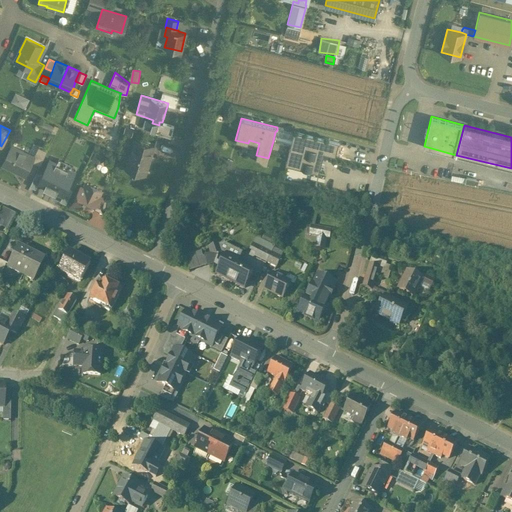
[(327,140),(277,127),(277,130),(275,132),(273,141),(290,145),(285,165),(318,174),(323,153),(327,140)]
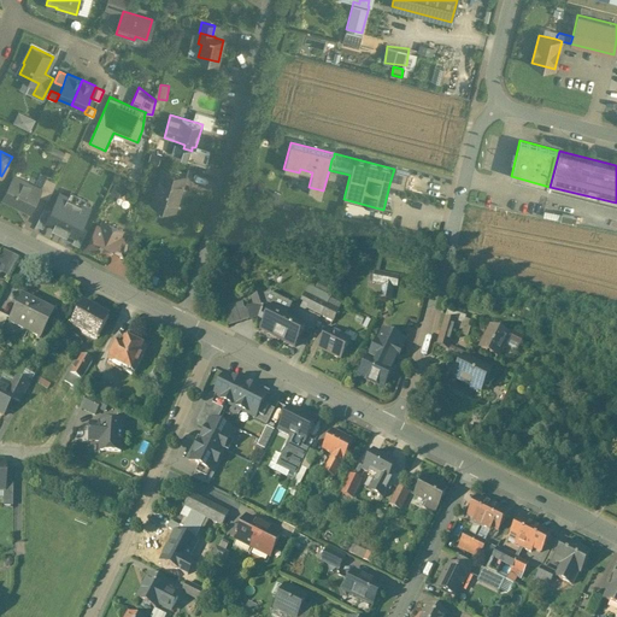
[(165,169),(162,180),(159,180),(156,192),(158,192),(153,204),(174,210),(186,175),(165,169)]
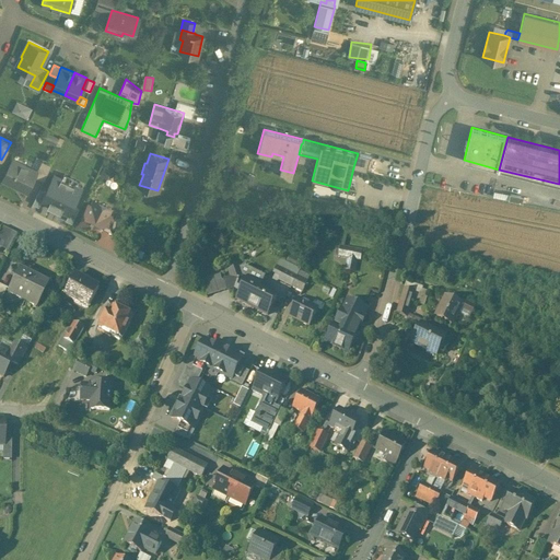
[(370,156),(358,153),(353,167),(366,171),(370,156)]
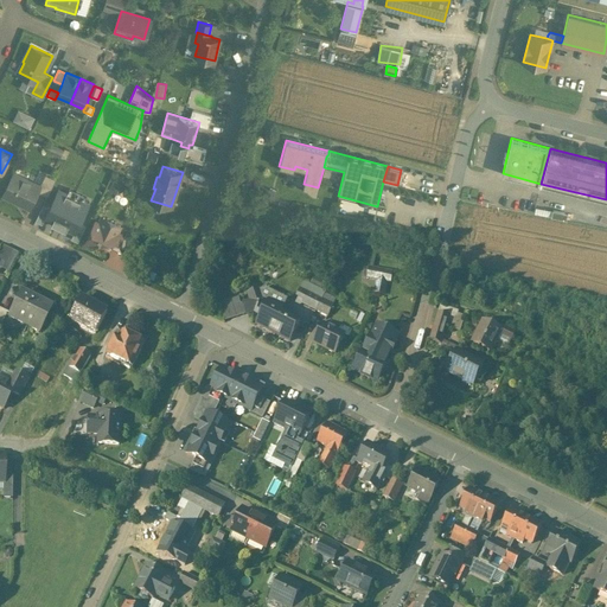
[(39,185),(13,173),(4,195),(13,199),(14,198),(30,206),(37,191),(40,186),(39,185)]
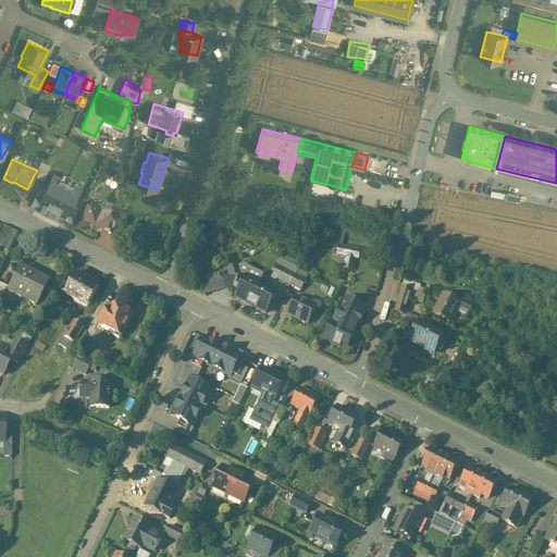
[(51,164),(41,160),(36,170),(37,171),(34,175),(42,180),(51,164)]
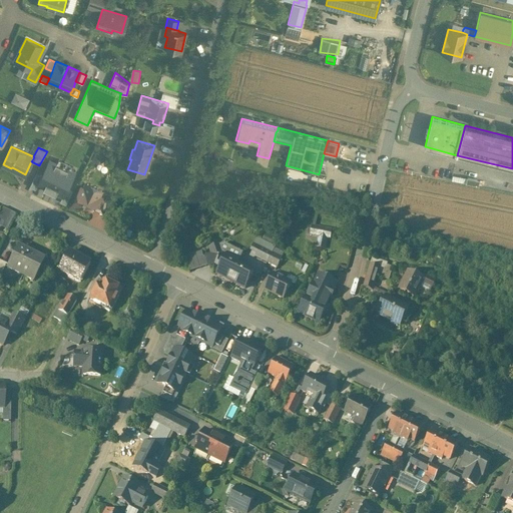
[(95,152),(92,161),(101,163),(104,154),(95,152)]
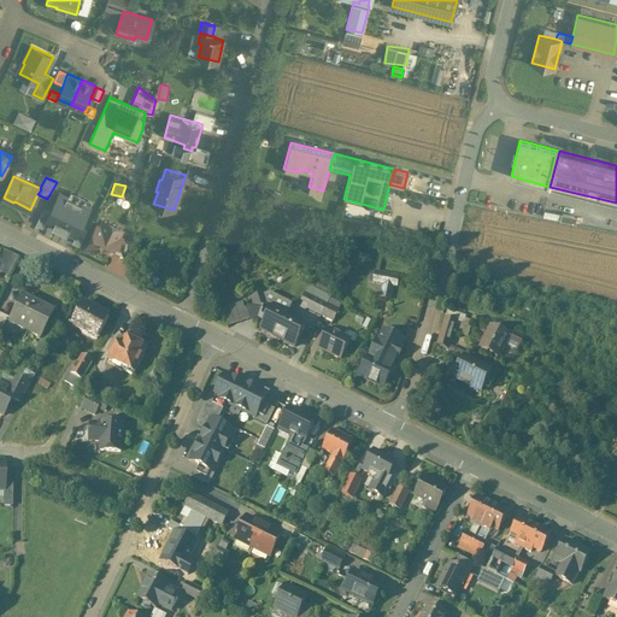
[(46,221),(54,224),(53,227),(66,234),(68,231),(76,235),(81,227),(89,207),(59,193),(51,212),(46,221)]
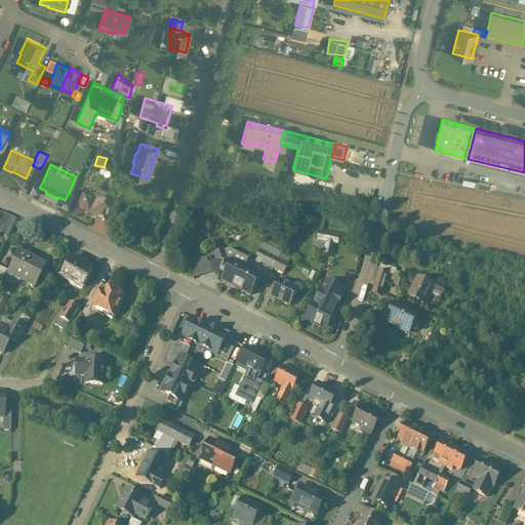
[(491,183),(465,176),(463,184),(489,190),(491,183)]
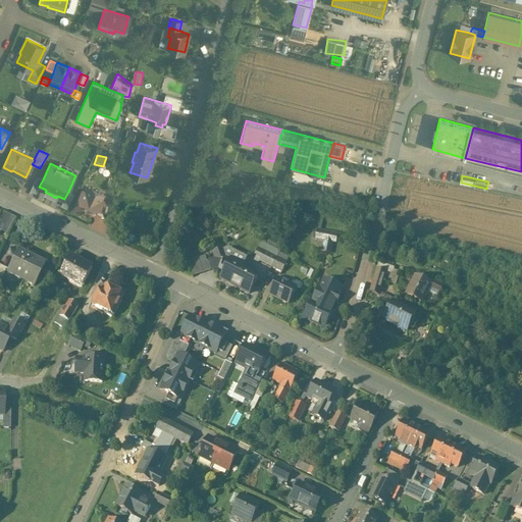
[(39,187),(43,179),(37,176),(31,190),(36,193),(39,187)]
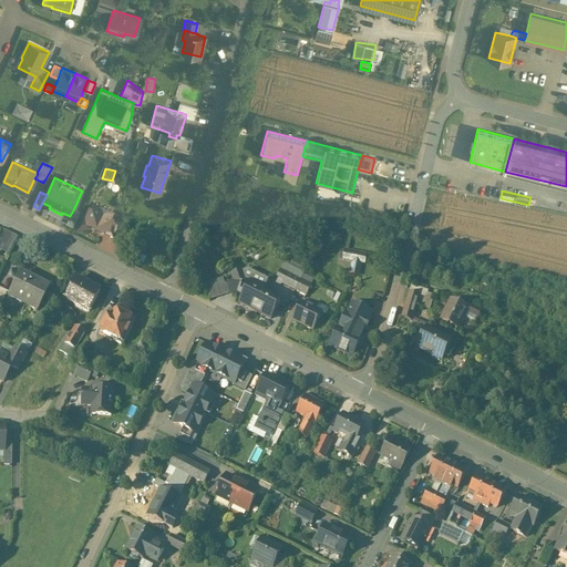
[(103,206),(96,203),(95,203),(93,200),(90,207),(100,212),(103,206)]
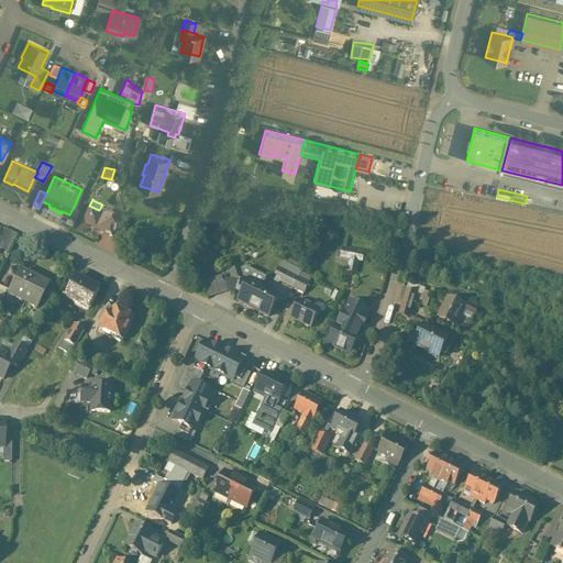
[(89,206),(88,205),(88,207),(86,207),(84,211),(85,213),(79,224),(90,230),(94,229),(112,238),(116,219),(110,216),(109,213),(111,209),(102,205),(99,210),(89,206)]
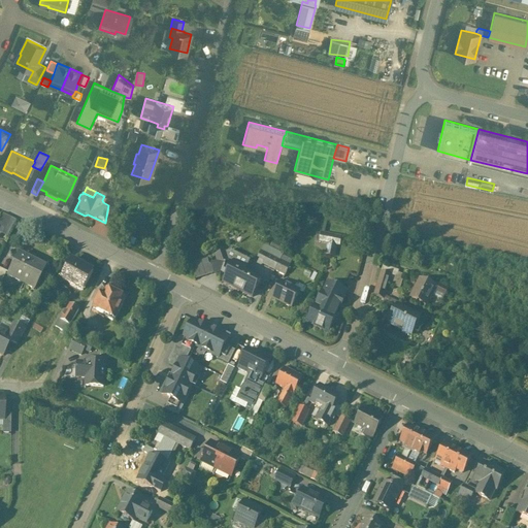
[(74,197),(69,194),(65,201),(62,207),(68,210),(74,197)]
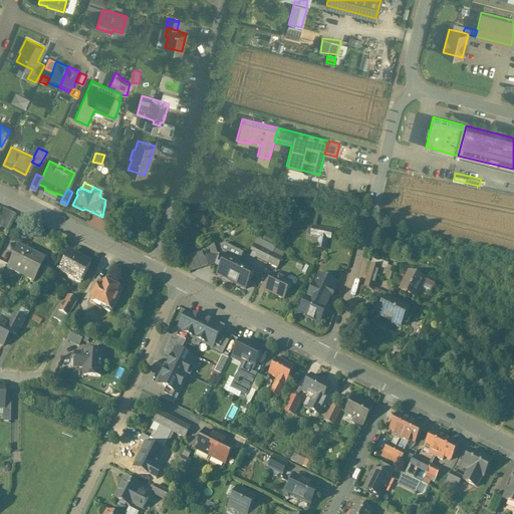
[(0,227),(7,231),(15,215),(4,209),(0,215),(0,227)]
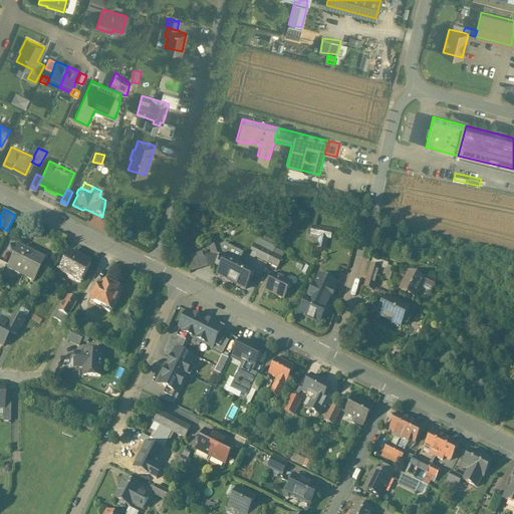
[(311,236),(319,237),(317,247),(329,249),(333,229),(313,225),(311,236)]
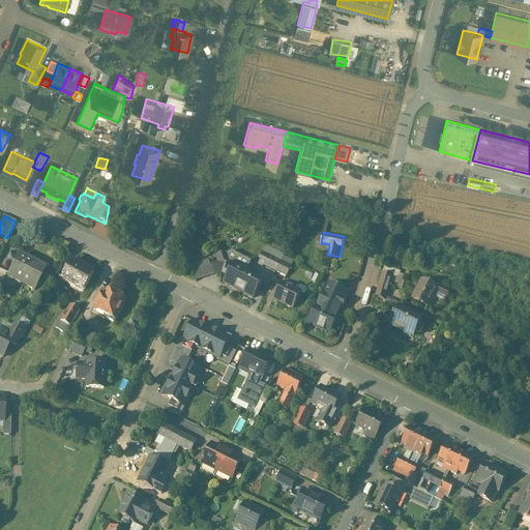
[(248,271),(228,261),(226,254),(216,257),(218,263),(212,265),(215,274),(222,272),(228,275),(224,284),(253,298),(262,281),(247,273),(248,271)]
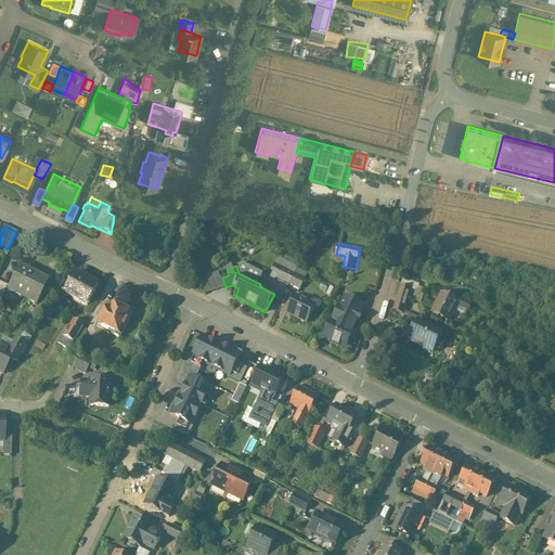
[(294,274),(282,268),(276,279),(288,284),(294,274)]
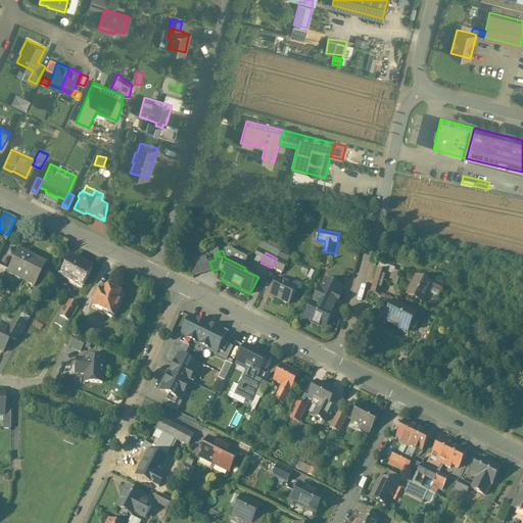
[(44,267),(17,253),(8,272),(26,280),(25,283),(33,287),(44,267)]
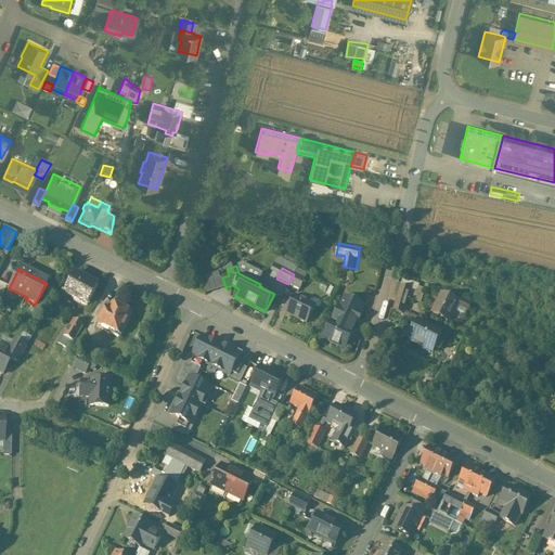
[(223,288),(218,272),(210,275),(216,291),(223,288)]
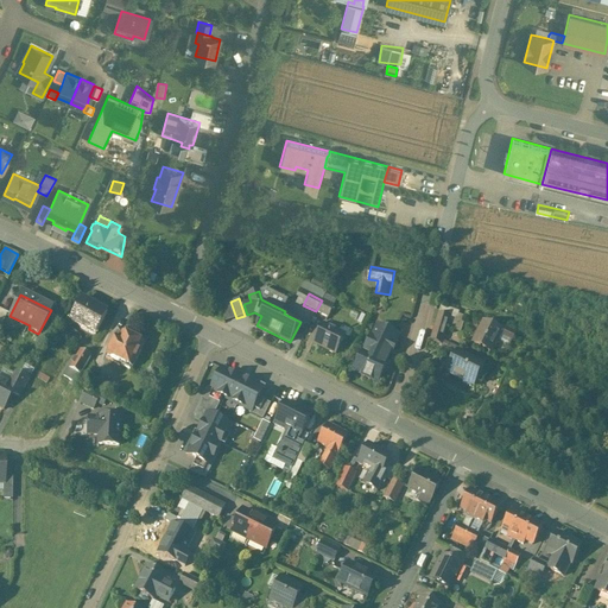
[(107,314),(83,301),(71,322),(87,330),(89,327),(97,331),(107,314)]
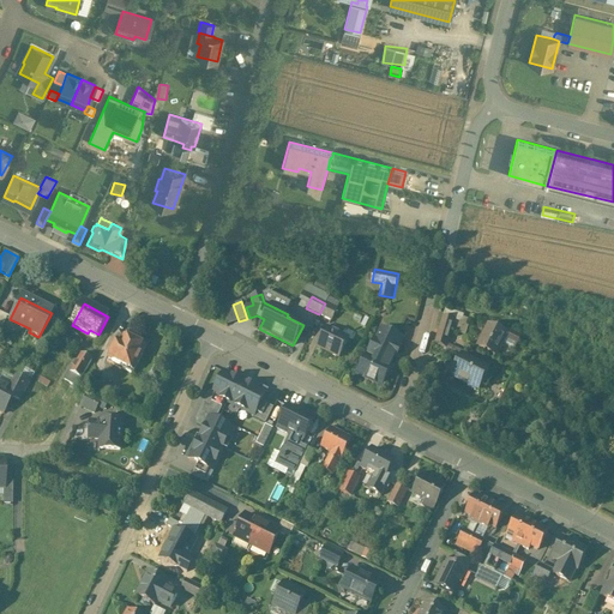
[(337,308),(325,304),(319,314),(331,320),(337,308)]
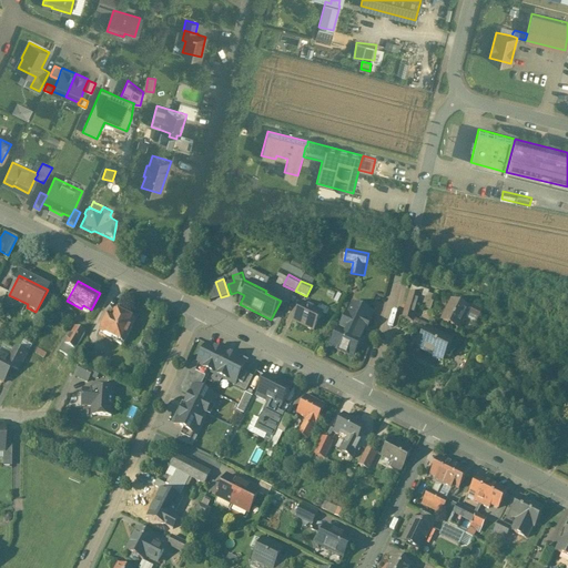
[(427,295),(413,291),(411,290),(408,296),(419,300),(419,301),(425,303),(427,295)]
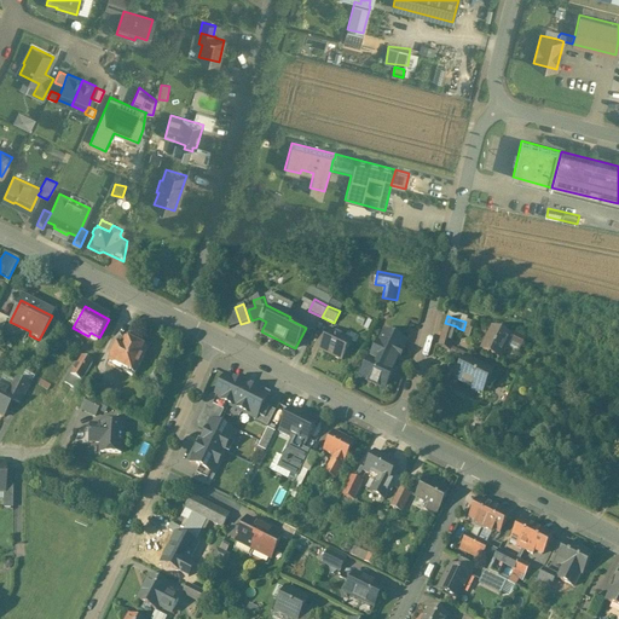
[(457,327),(445,323),(443,331),(455,335),(457,328),(457,327)]
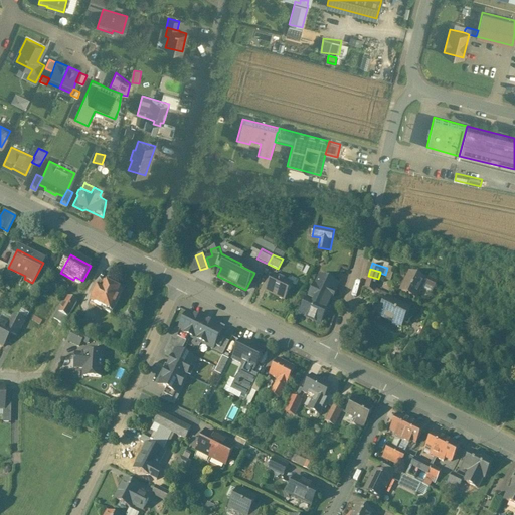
[(423,281),(410,274),(401,292),(414,299),(423,281)]
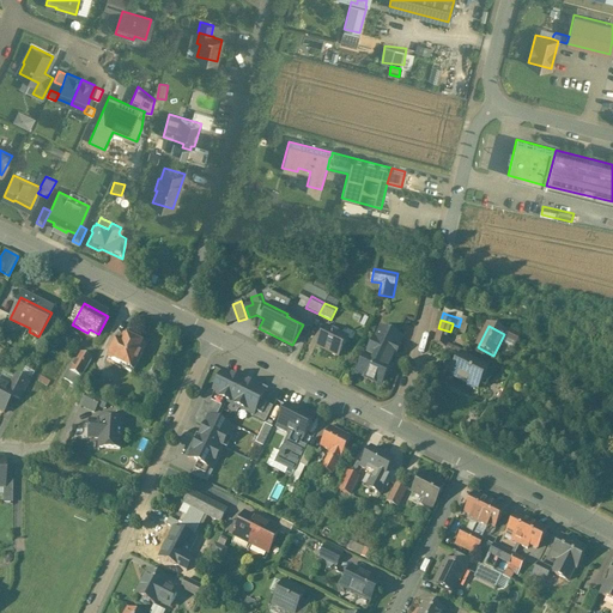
[(347,338),(326,327),(316,346),(339,357),(347,338)]
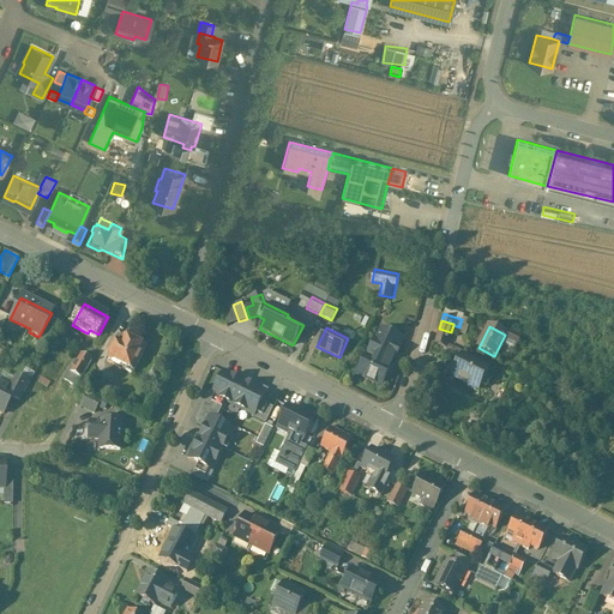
[(451,332),(439,329),(435,343),(446,348),(451,332)]
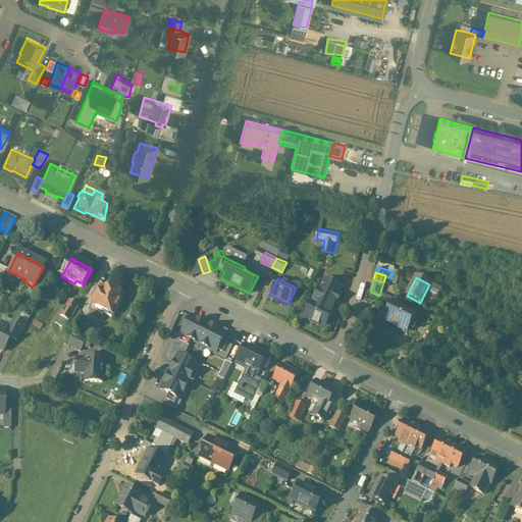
[(320,306),(311,301),(303,319),(313,323),(313,322),(324,328),(324,329),(333,312),(331,311),(335,303),(336,304),(341,297),(338,296),(342,289),(324,280),(320,290),(319,289),(318,290),(328,295),(327,299),(324,297),(320,306)]
